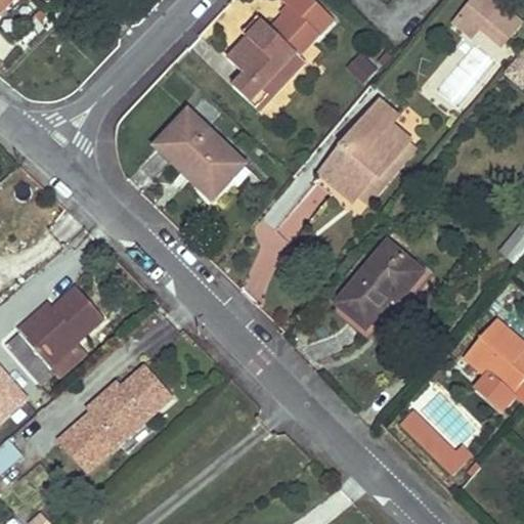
[(0,0),(0,18),(18,0),(0,0)]
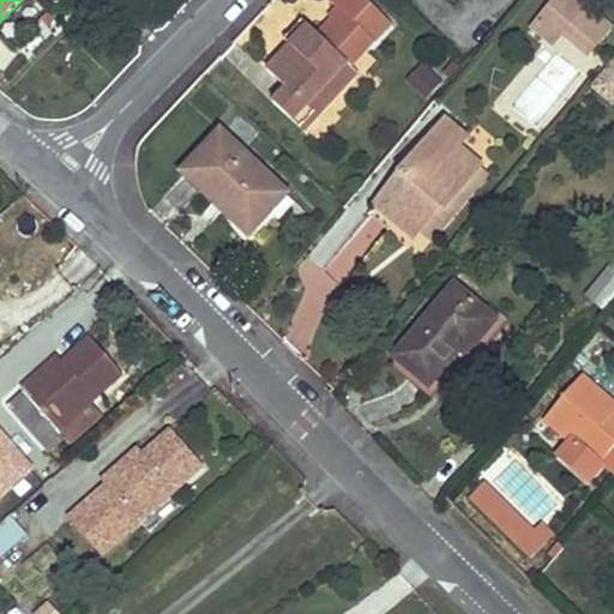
[(611,30),(575,0),(561,0),(536,30),(555,46),(565,36),(589,56),(611,30)]
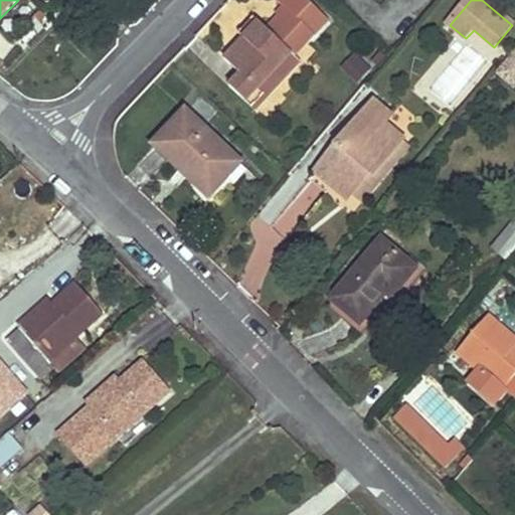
[(260,23),(253,18),(237,34),(244,40),(260,23)]
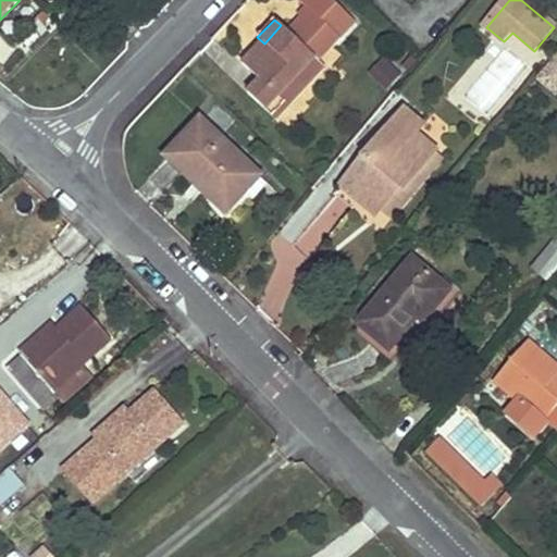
[(323,67),(281,25),(264,44),(244,64),(262,83),(250,96),(275,119),(323,67)]
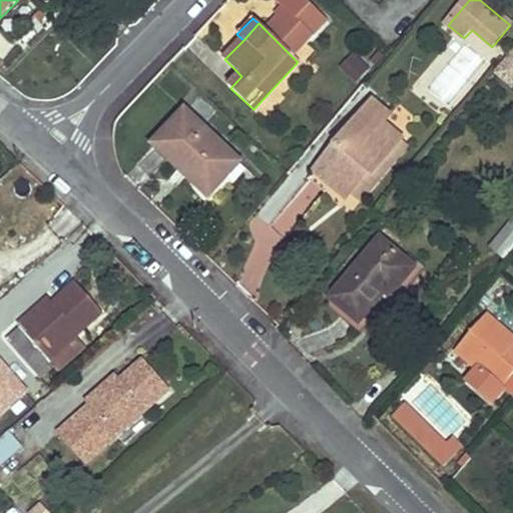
[(512,49),(492,73),(512,90),(512,88),(512,49)]
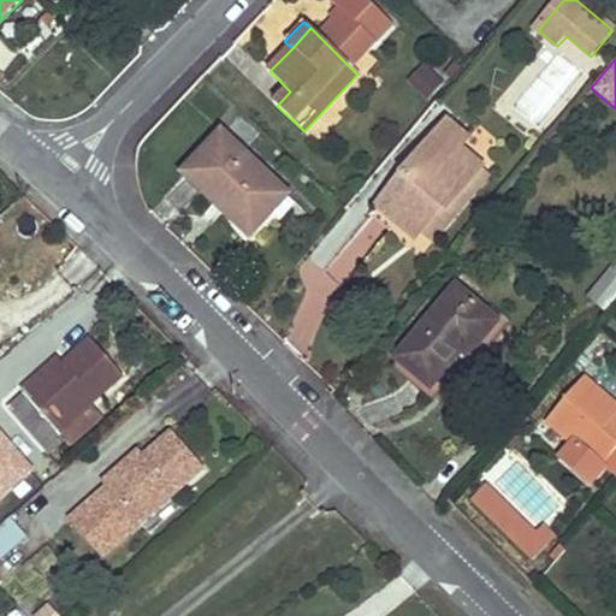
[(422,64),(408,83),(431,100),(445,80),(422,64)]
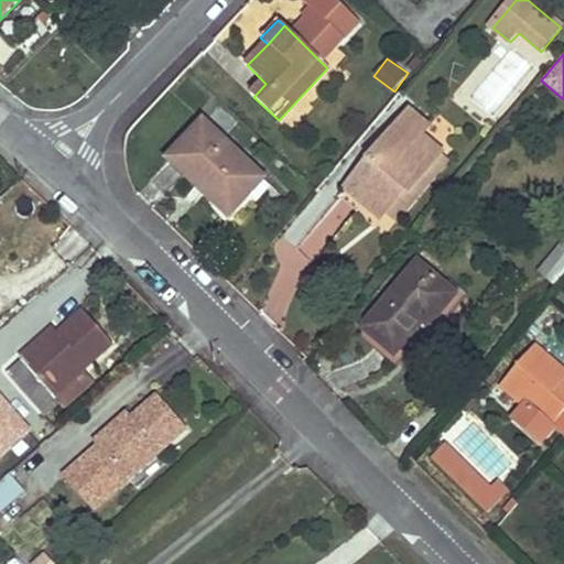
[(430,129),(411,114),(353,184),(370,197),(365,204),(381,218),(404,190),(410,194),(443,154),(423,138),(430,129)]
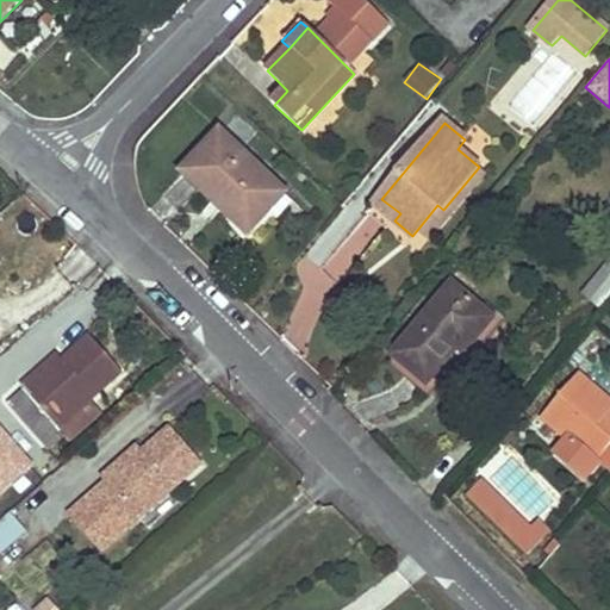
[(286,195),(222,134),(184,173),(216,204),(222,198),(248,223),(265,206),(271,211),(286,195)]
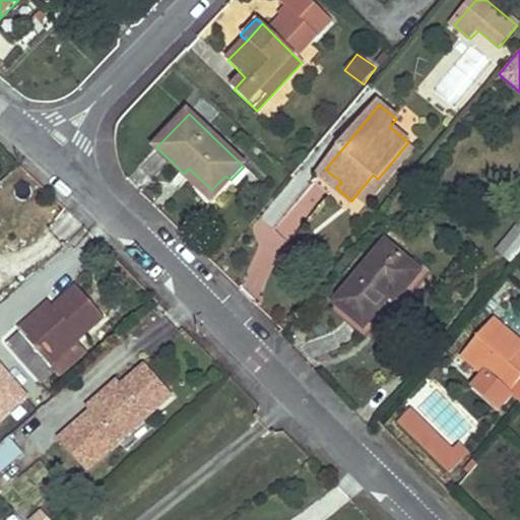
[(415,148),(408,142),(378,179),(373,175),(351,201),(364,211),(415,148)]
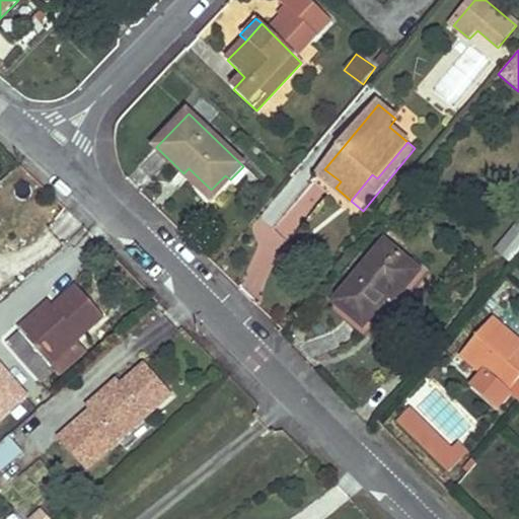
[(250,172),(243,166),(230,179),(237,186),(250,172)]
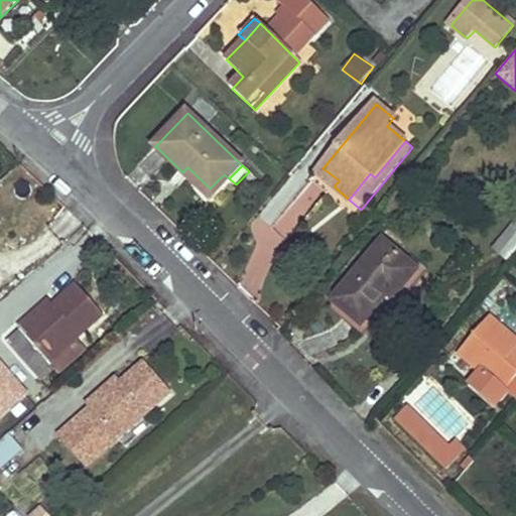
[(229,178),(224,174),(210,188),(187,167),(182,172),(210,199),(229,178)]
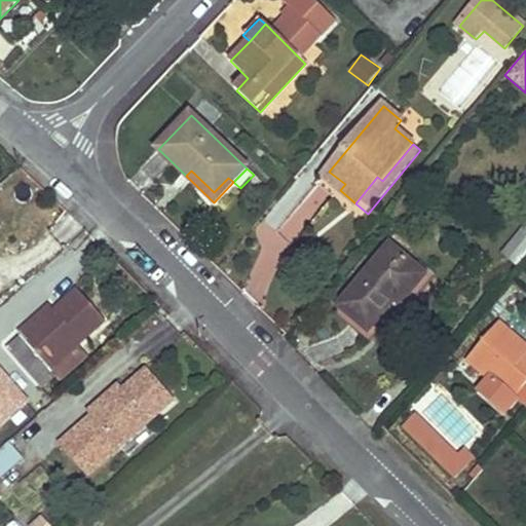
[(345,184),(329,172),(324,177),(340,190),(345,184)]
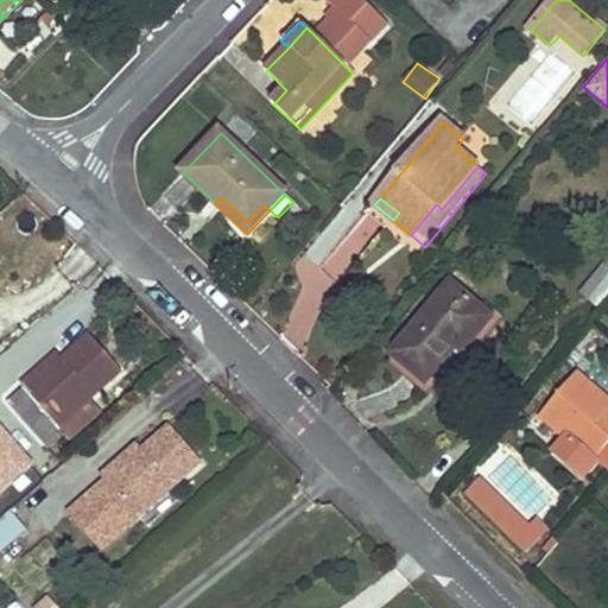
[(321,266),(336,282),(384,233),(367,217),(321,266)]
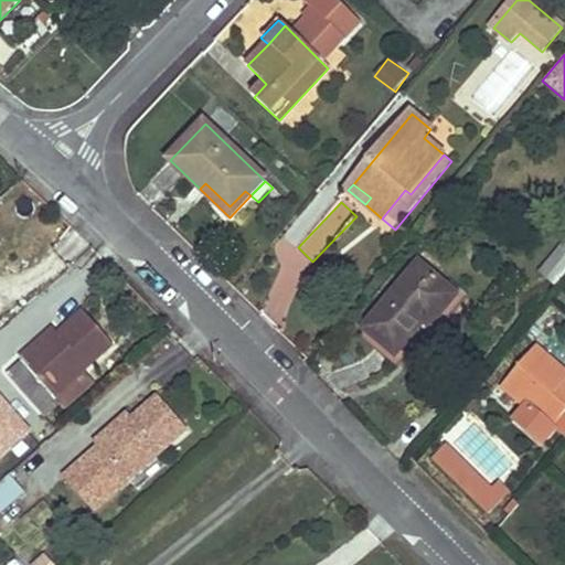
[(564,273),(564,244),(540,273),(555,286),(564,273)]
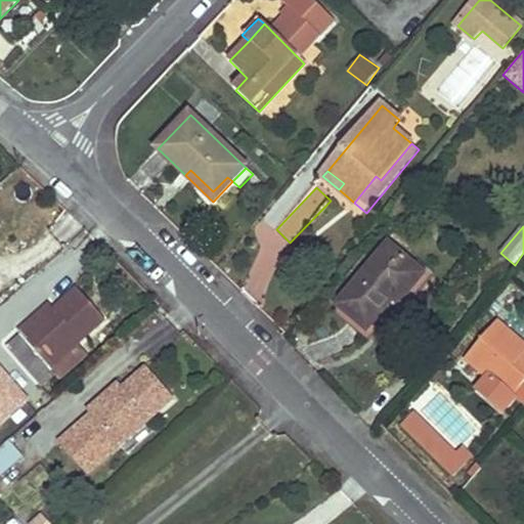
[(425,275),(389,246),(339,307),(368,332),(398,296),(403,301),(425,275)]
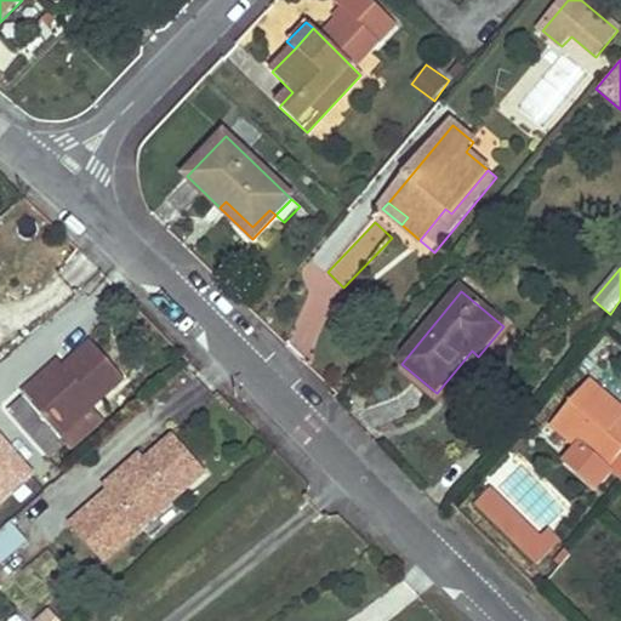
[(124,380),(91,343),(64,368),(58,360),(4,409),(51,461),(84,433),(74,422),(124,380)]
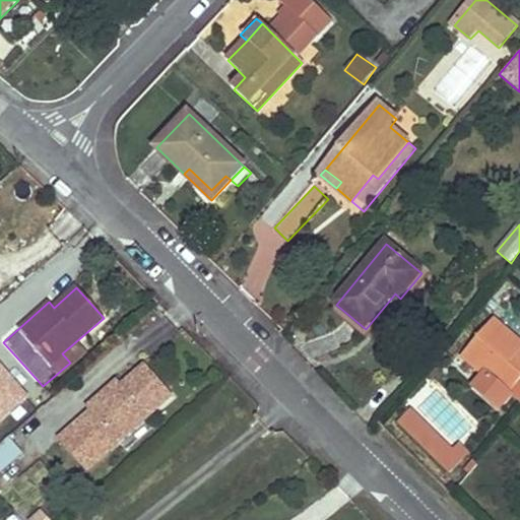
[(519,340),(495,320),(462,359),(485,378),(488,375),(510,394),(519,381),(519,340)]
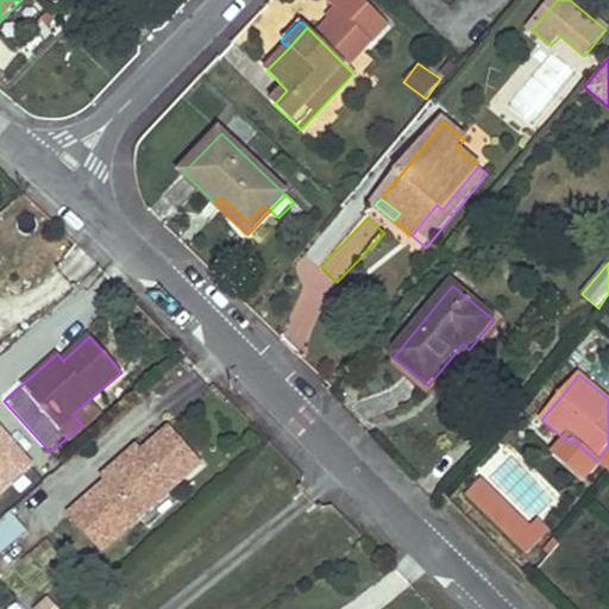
[(0,498),(38,465),(0,424),(0,498)]
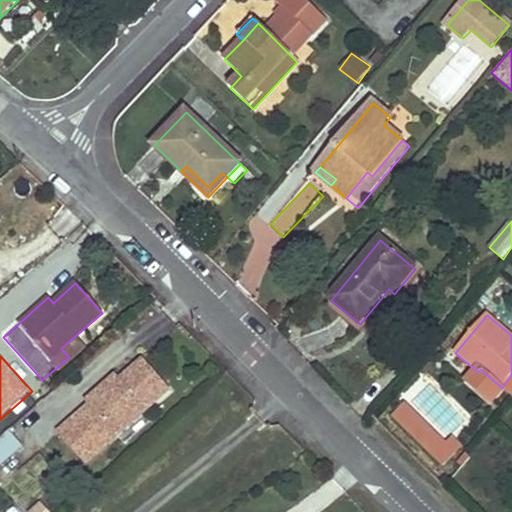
[(168,389),(141,359),(119,378),(102,394),(97,390),(51,428),(84,464),(97,452),(90,446),(109,429),(116,436),(168,389)]
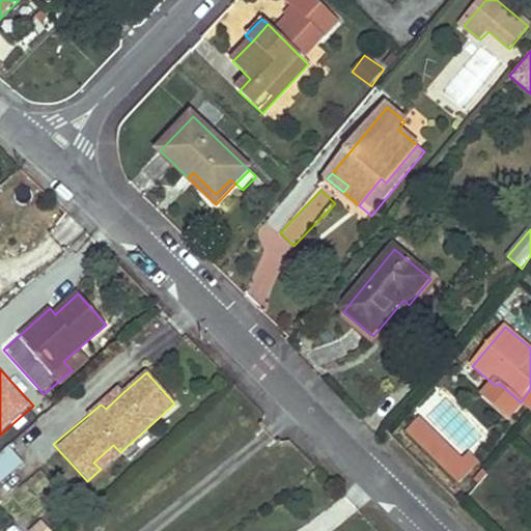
[(516,408),(521,402),(498,383),(496,386),(494,389),(516,408)]
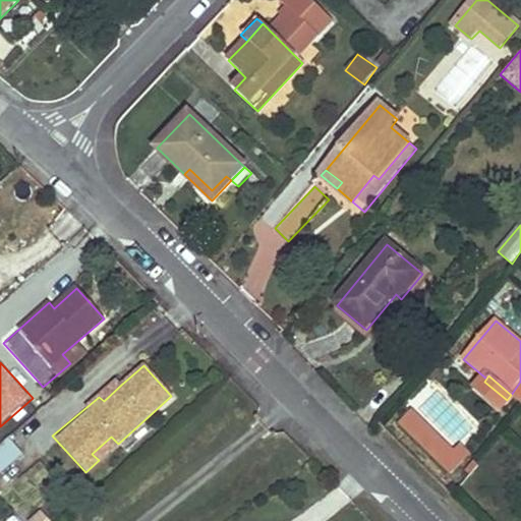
[(121,385),(117,381),(99,397),(104,401),(121,385)]
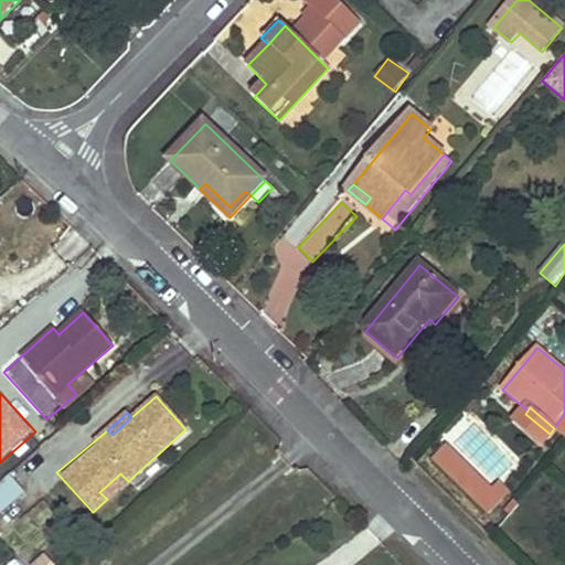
[(564,414),(554,428),(564,436),(564,414)]
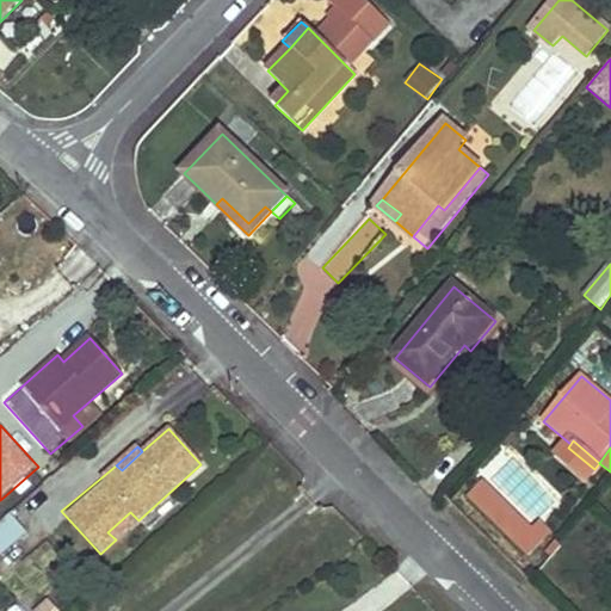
[(512,517),(482,487),(471,498),(501,528),(512,517)]
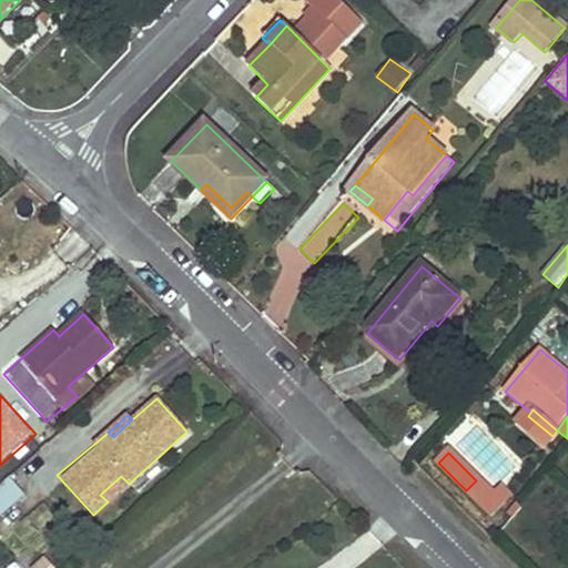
[(121,476),(100,495),(108,501),(129,484),(121,476)]
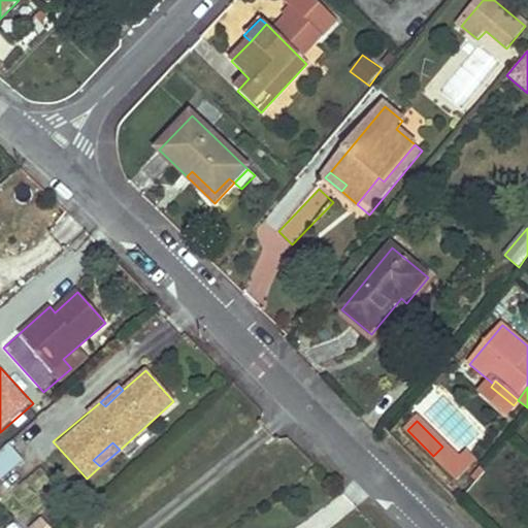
[(0,481),(1,483),(25,461),(9,443),(0,451),(0,481)]
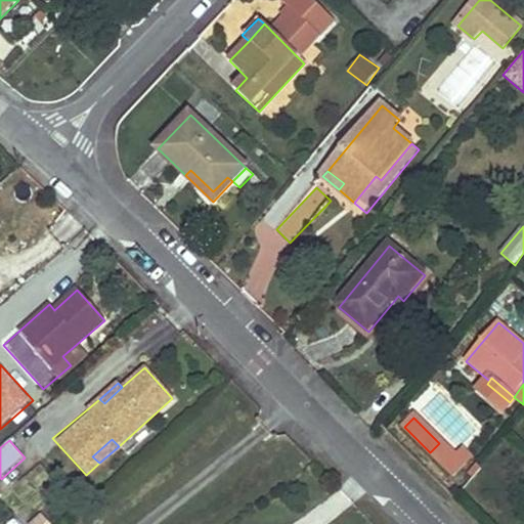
[(455,460),(439,443),(430,452),(446,469),(455,460)]
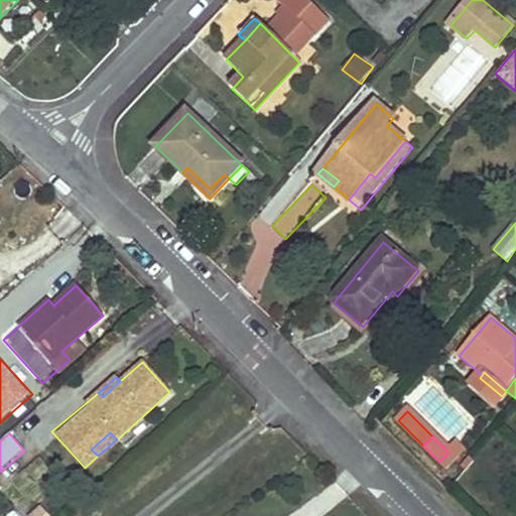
[(448,471),(466,454),(457,444),(448,453),(439,462),(448,471)]
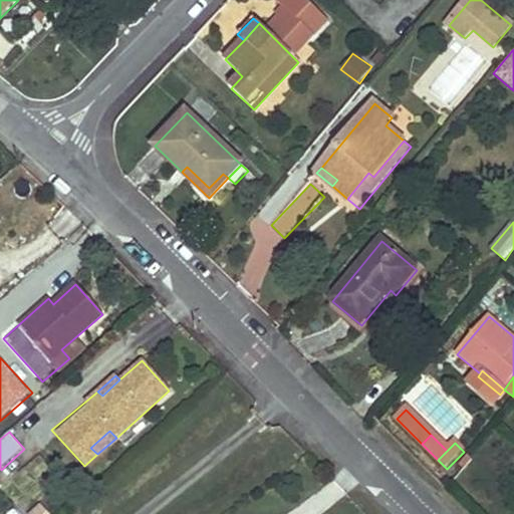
[(49,513),(38,503),(26,513),(49,513)]
